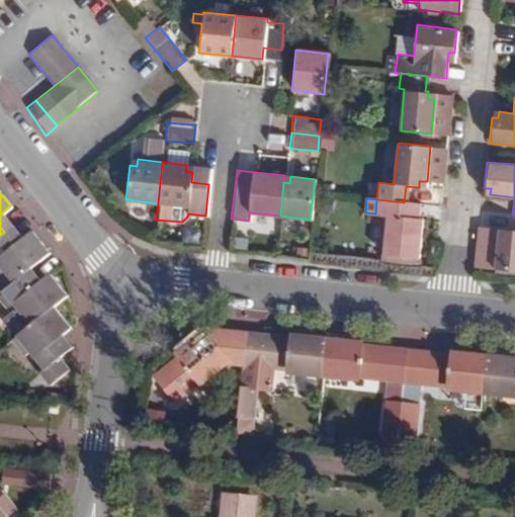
[(409,202),(404,202),(376,199),(375,213),(387,214),(380,264),(416,268),(423,219),(419,219),(408,218),(409,202)]
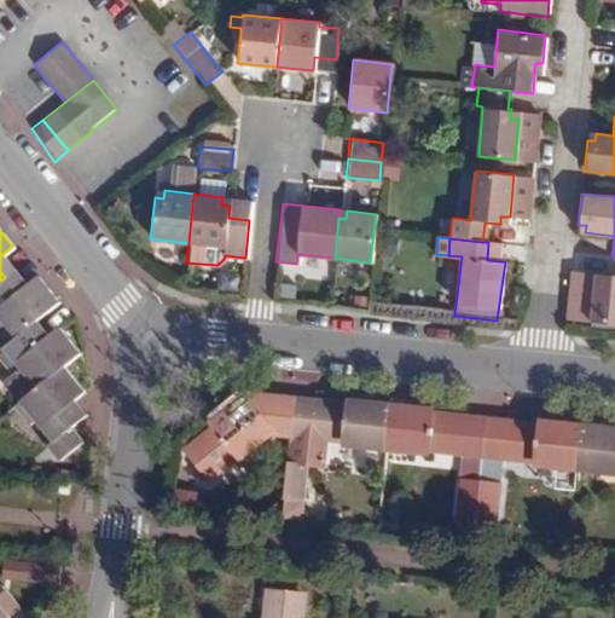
[(500,261),(502,244),(488,242),(487,260),(500,261)]
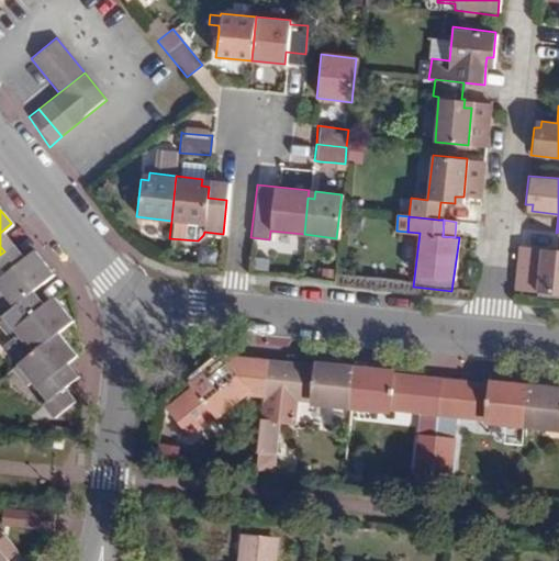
[(558,232),(556,233),(555,249),(545,248),(544,256),(536,256),(537,253),(515,249),(512,289),(558,294),(558,232)]
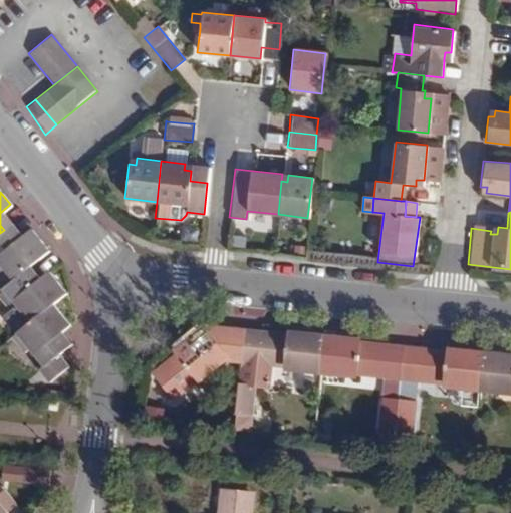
[(0,225),(4,230),(10,226),(0,213),(0,225)]
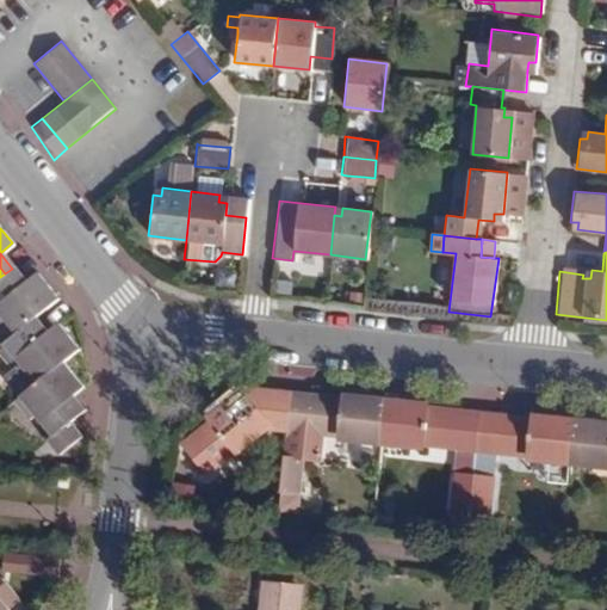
[(12,269),(5,273),(17,288),(24,282),(12,269)]
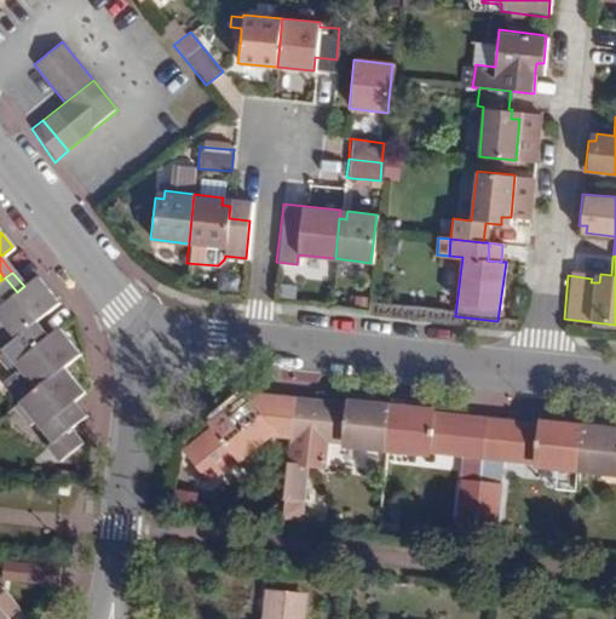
[(0,349),(11,340),(15,337),(27,327),(34,322),(59,303),(36,275),(24,286),(17,292),(5,278),(0,281),(0,349)]
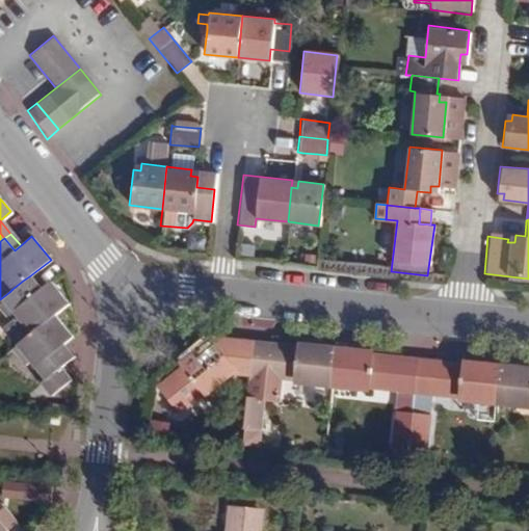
[(23,281),(33,294),(40,290),(29,276),(23,281)]
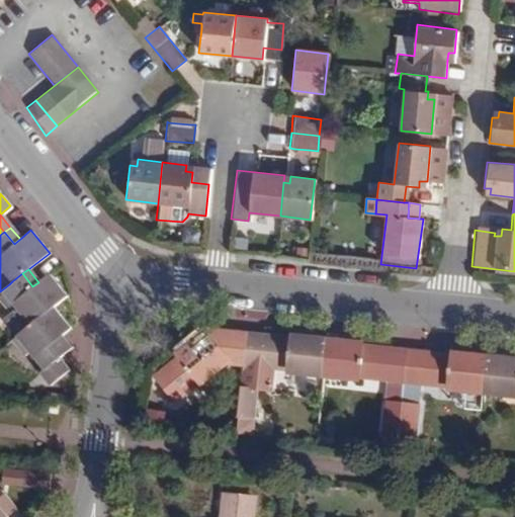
[(0,322),(12,337),(52,306),(65,295),(48,275),(38,282),(32,286),(22,273),(9,284),(0,291),(0,297),(7,307),(8,308),(0,315),(0,322)]
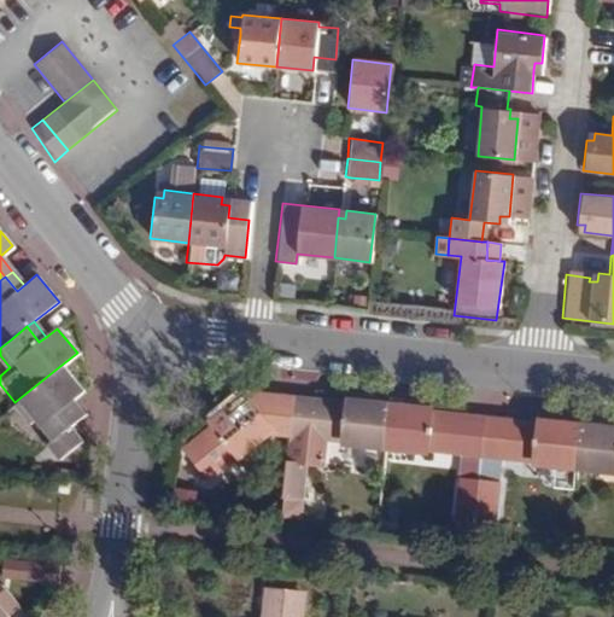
[(81,391),(62,365),(15,402),(48,442),(45,446),(56,460),(80,442),(68,426),(76,421),(63,405),(70,400),(81,391)]
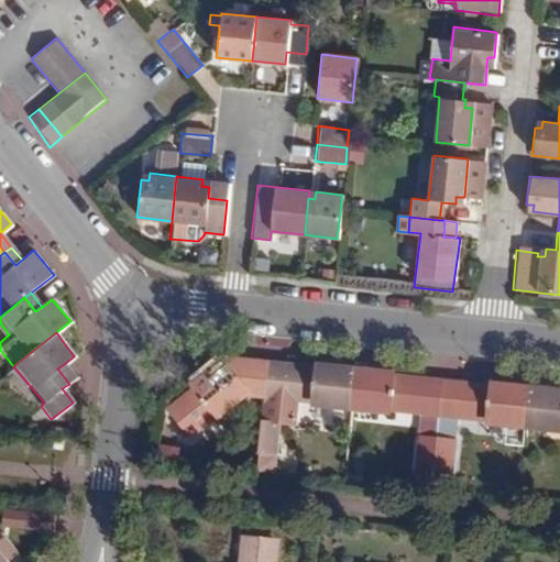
[(266,367),(223,362),(210,372),(215,377),(169,415),(187,436),(197,426),(200,430),(230,405),(234,408),(254,389),(264,390),(266,367)]
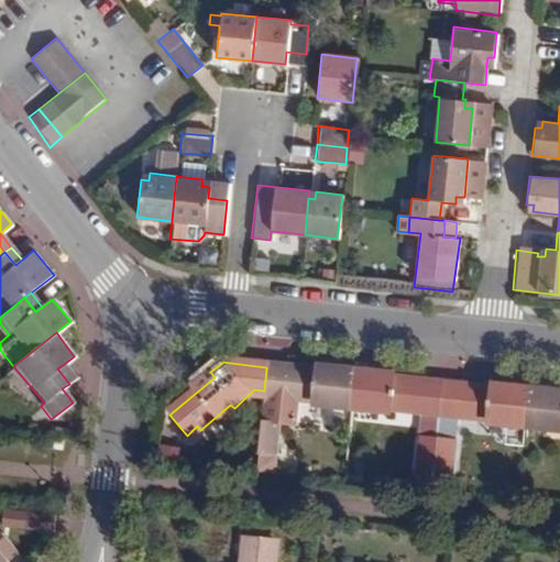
[(69,384),(75,378),(64,364),(57,368),(69,384)]
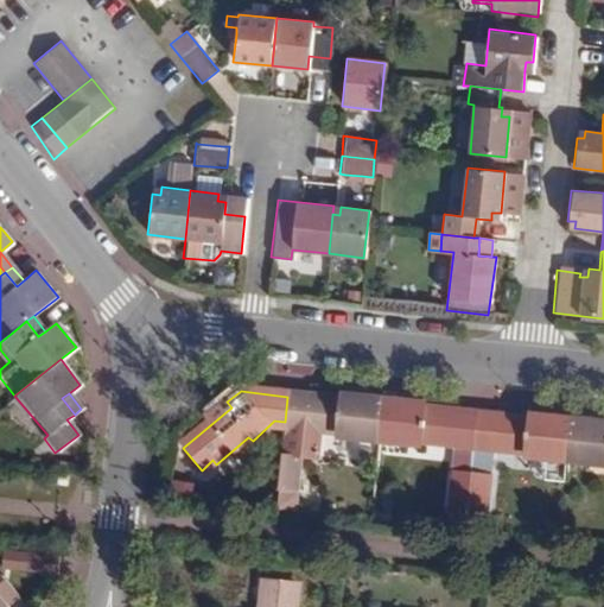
[(356,441),(377,442),(383,399),(366,397),(366,403),(306,396),(305,399),(302,424),(313,425),(312,430),(356,435),(356,441)]
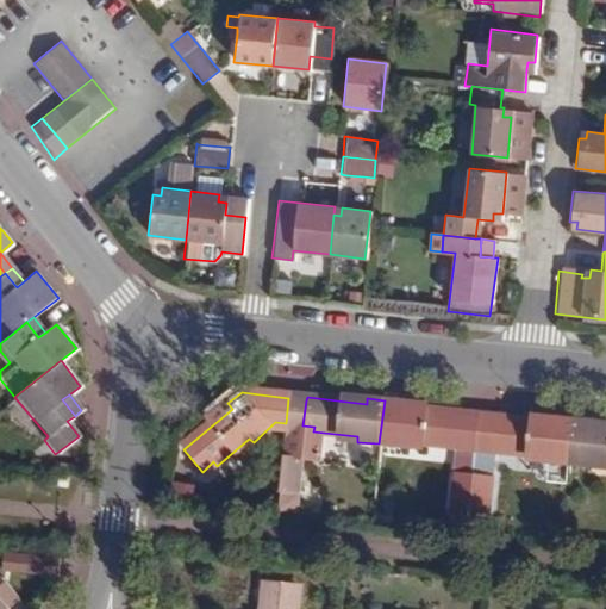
[(288,398),(286,423),(303,426),(306,401),(288,398)]
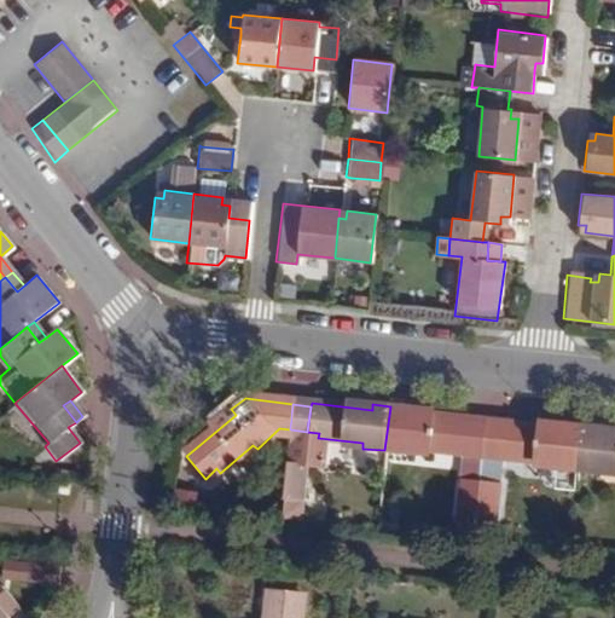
[(460,478),(479,479),(485,425),(464,422),(462,419),(402,413),(402,408),(390,406),(384,450),(404,452),(404,446),(450,451),(450,446),(464,449),(460,478)]
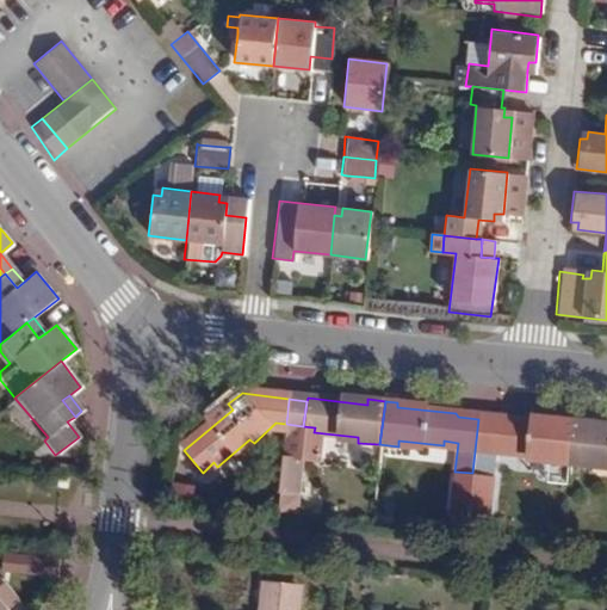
[(497,421),(478,419),(472,473),(469,512),(488,513),(494,447),(503,448),(502,453),(547,457),(547,463),(568,464),(573,420),(557,419),(557,424),(497,417),(497,421)]
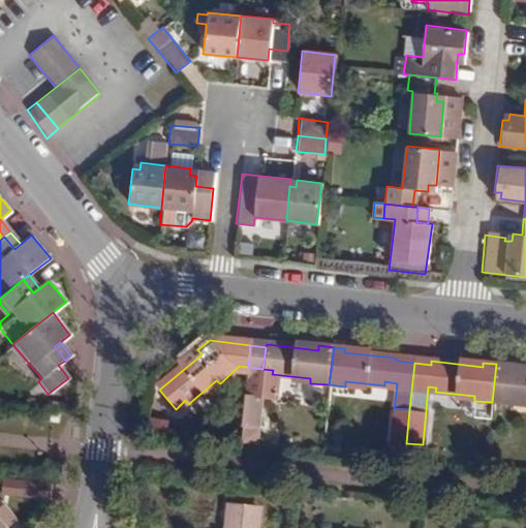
[(508,365),(496,364),(492,402),(508,404),(509,398),(525,400),(525,371),(507,369),(508,365)]
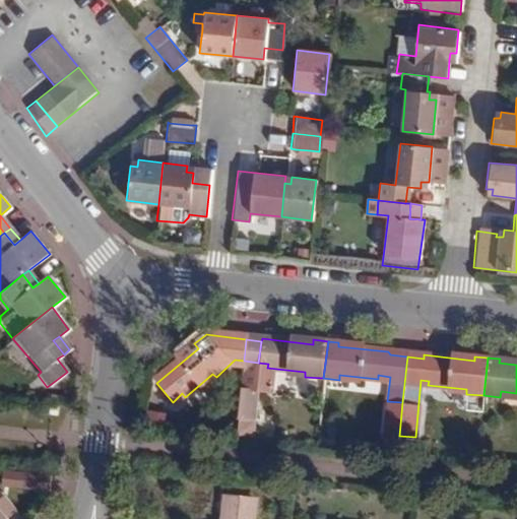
[(252,419),(255,390),(240,388),(237,417),(252,419)]
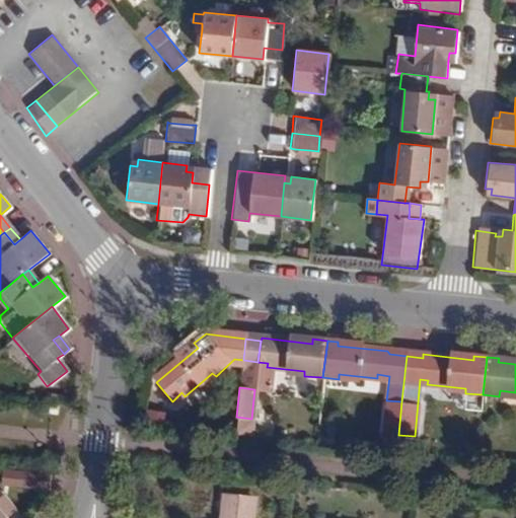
[(383,433),(398,435),(401,401),(386,400),(383,433)]
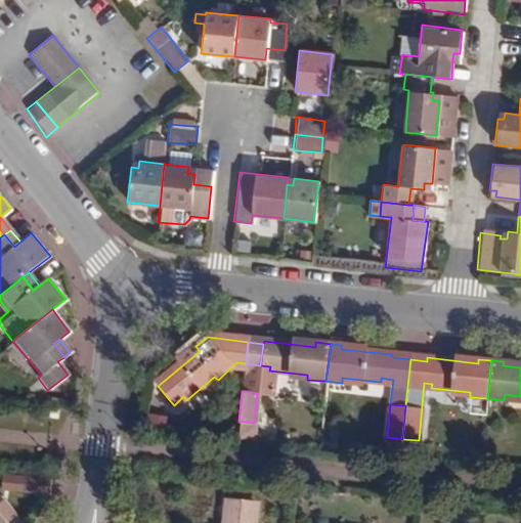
[(1,488),(49,493),(50,479),(2,474),(1,488)]
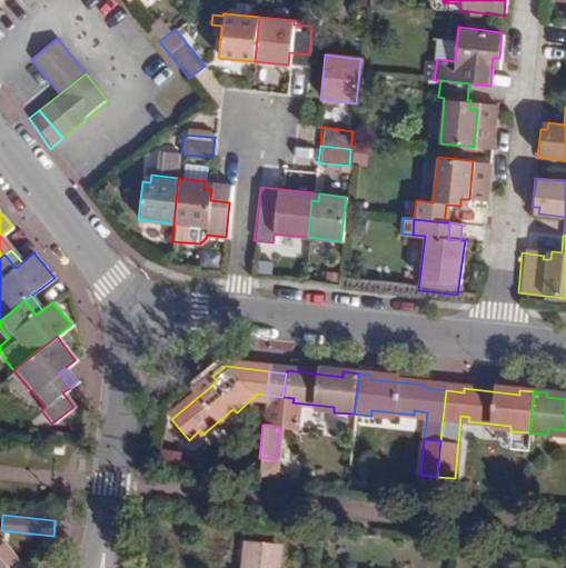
[(269,567),(272,550),(245,547),(242,567),(269,567)]
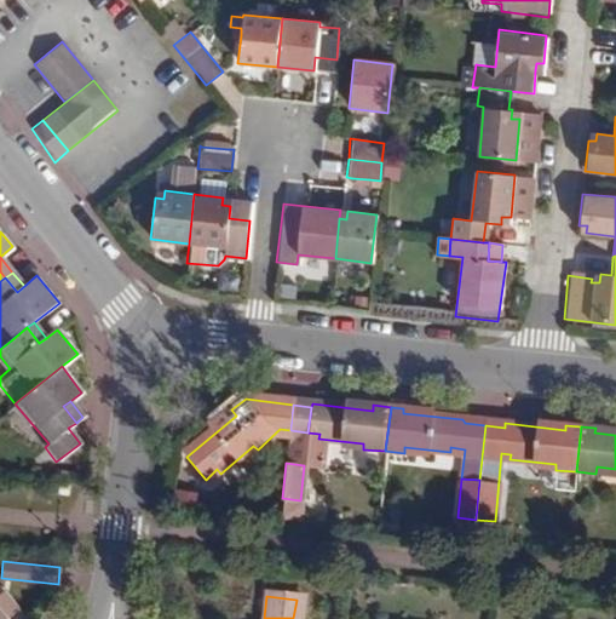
[(0,618),(7,618),(10,618),(0,605),(0,618)]
